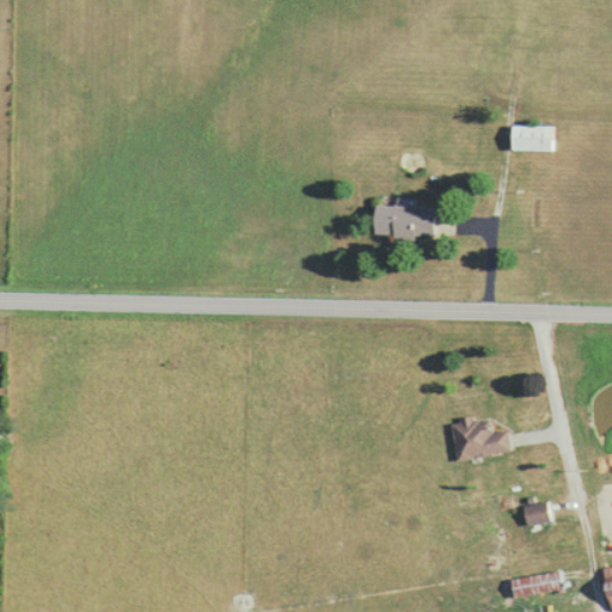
[(554,152),(554,127),(512,127),(512,152),(554,152)]
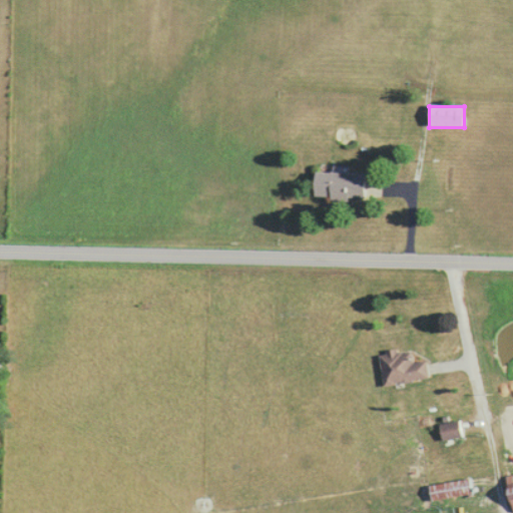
[(364,173),(315,173),(315,197),(330,197),(330,200),(364,201),(364,173)]
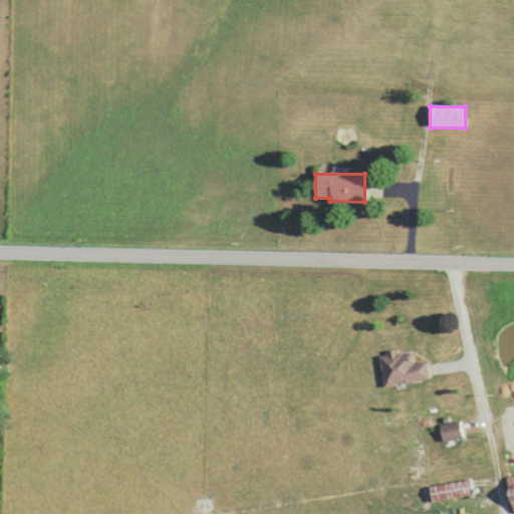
[(384,388),(430,380),(427,361),(411,364),(409,350),(379,355),(384,388)]
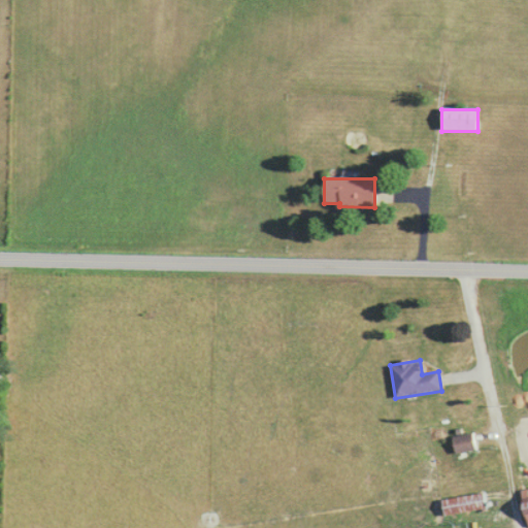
[(453,438),(456,454),(475,450),(472,433),(453,438)]
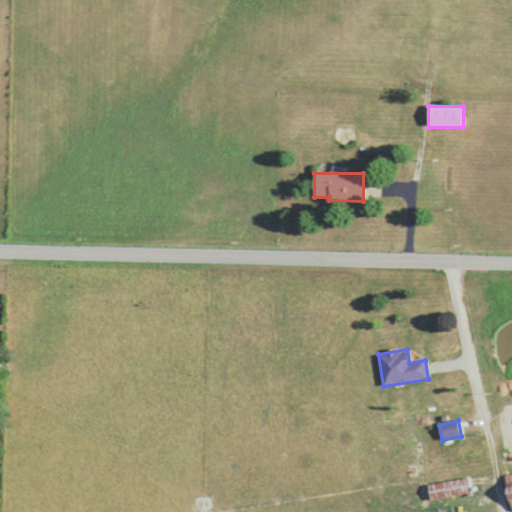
[(458,482),(430,483),(430,497),(459,496),(458,482)]
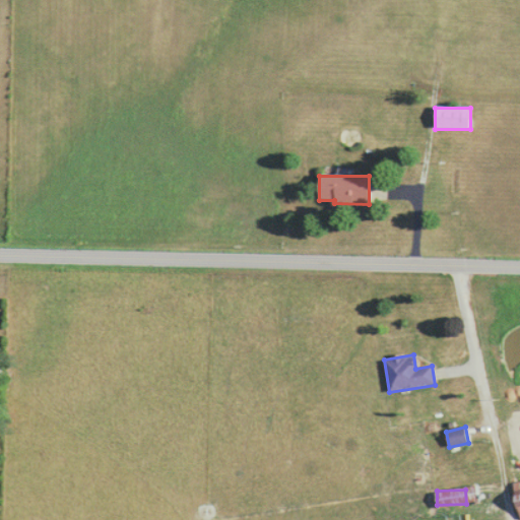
All buildings are outlined.
